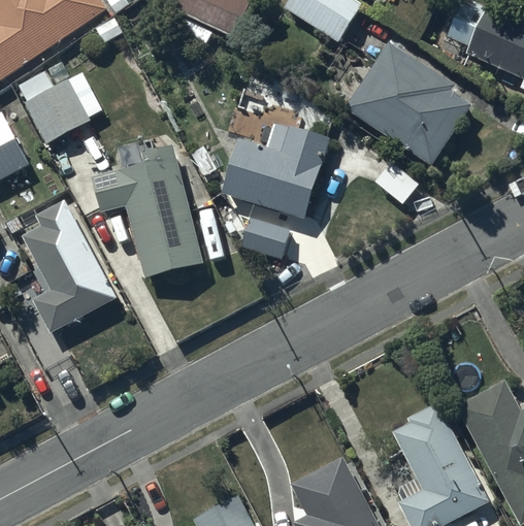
[(0,78),(106,9),(99,0),(0,0),(0,78)]
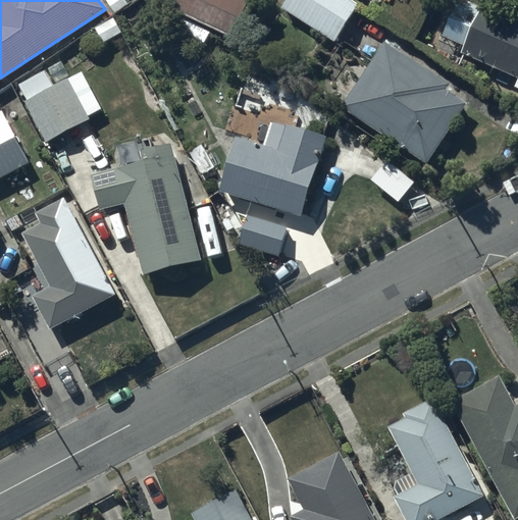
[(231,35),(247,0),(175,0),(172,8),(231,35)]
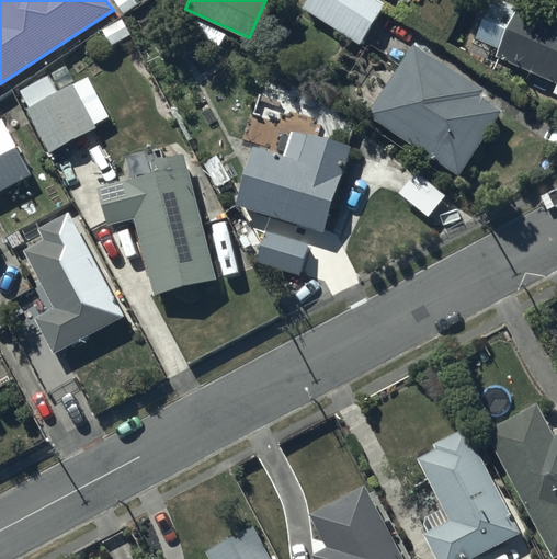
[(383,6),(374,0),(306,0),(300,8),(357,45),(383,6)]
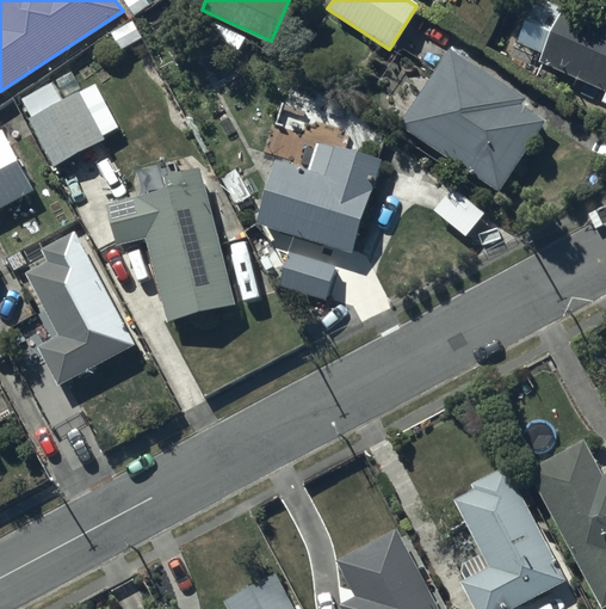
[(605,25),(562,7),(538,62),(605,91),(601,100),(605,103),(605,25)]
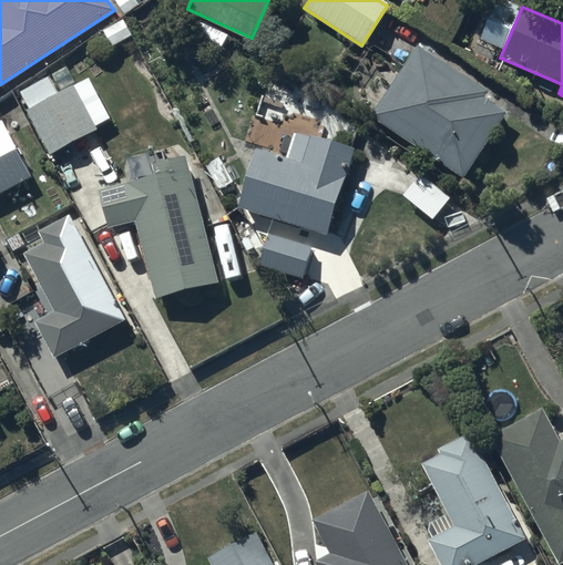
[(493,94),(418,44),(370,117),(464,180),(509,112),(490,100),(493,94)]
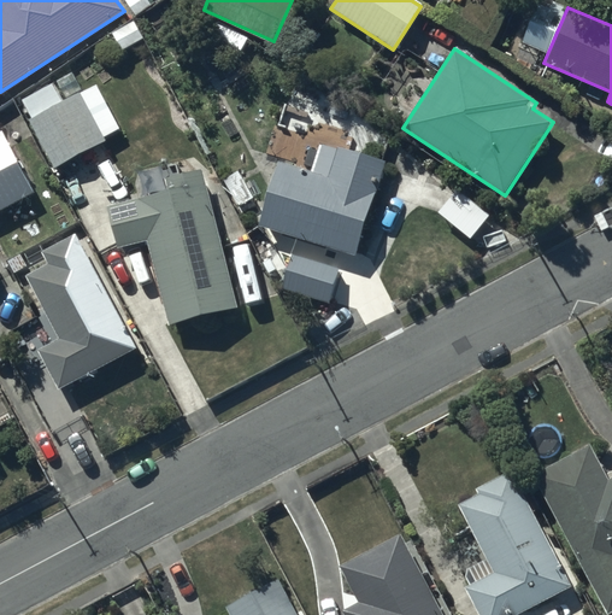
[(63,100),(53,81),(21,99),(30,118),(28,119),(56,170),(103,145),(90,123),(109,113),(100,97),(86,104),(78,92),(63,100)]
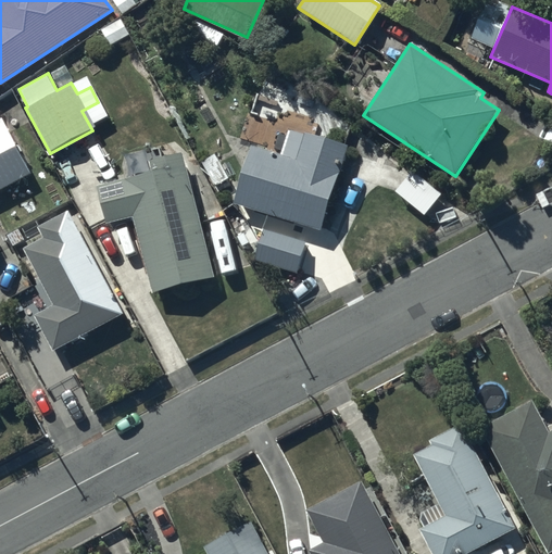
[(0,189),(30,173),(0,120),(0,189)]
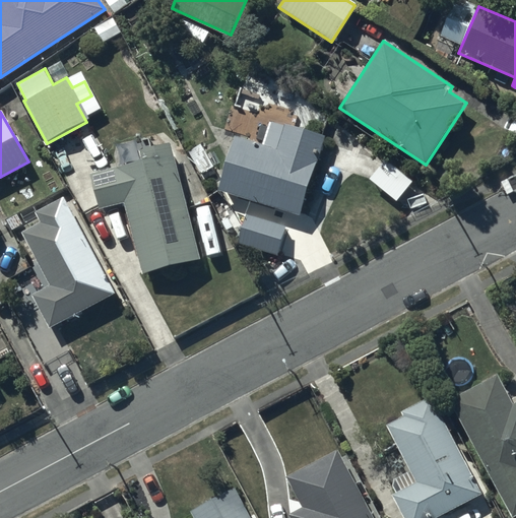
[(326,135),(286,123),(285,126),(268,121),(261,144),(236,136),(217,192),(300,217),(326,135)]
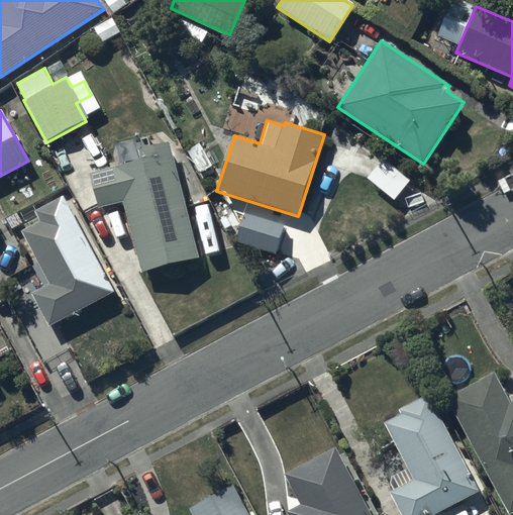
[(198,258),(169,142),(140,149),(143,162),(91,175),(100,208),(123,202),(141,272),(198,258)]
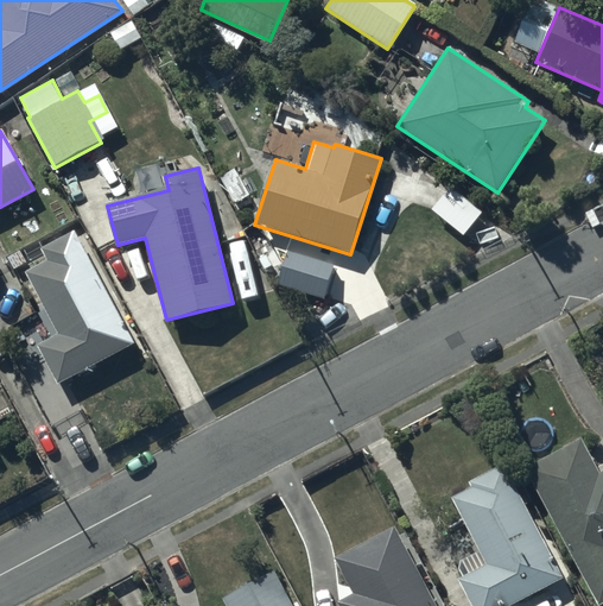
[(134,342),(74,231),(40,250),(46,260),(25,272),(58,333),(36,345),(57,384),(134,342)]
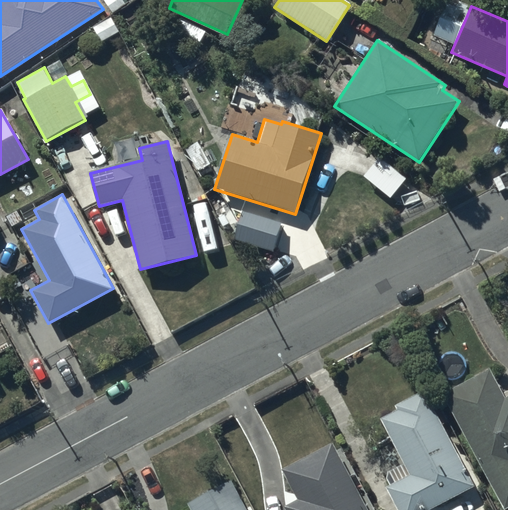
[(280,227),(241,215),(232,242),(271,255),(280,227)]
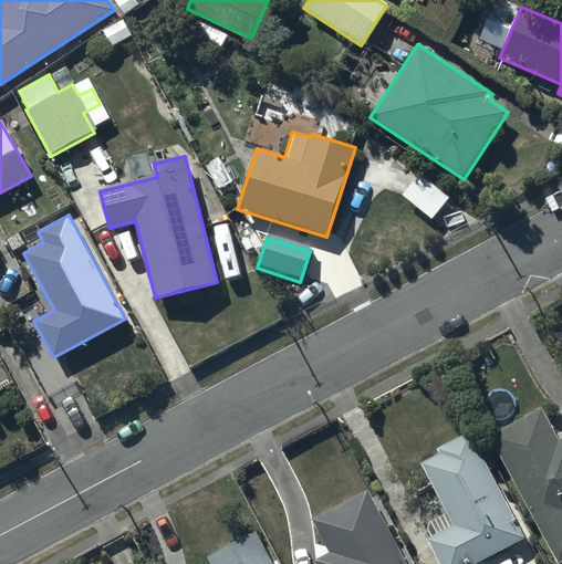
[(561,438),(559,440),(541,407),(488,436),(558,563),(561,560),(561,438)]
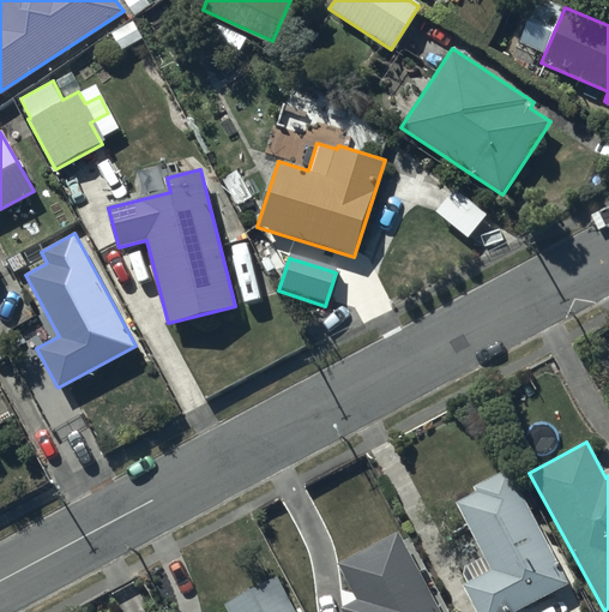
[(475,611),(514,611),(570,583),(530,509),(537,505),(528,487),(520,491),(508,468),(472,487),(476,492),(456,503),(483,555),(459,568),(466,582),(462,586),(475,611)]
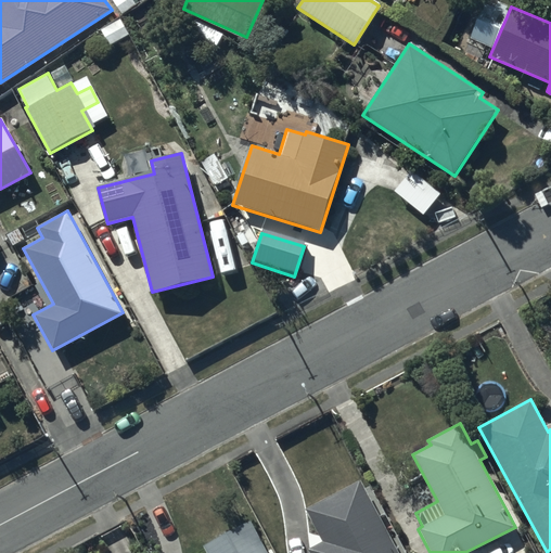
[(398,552),(360,480),(304,510),(321,541),(307,549),(309,552),(398,552)]
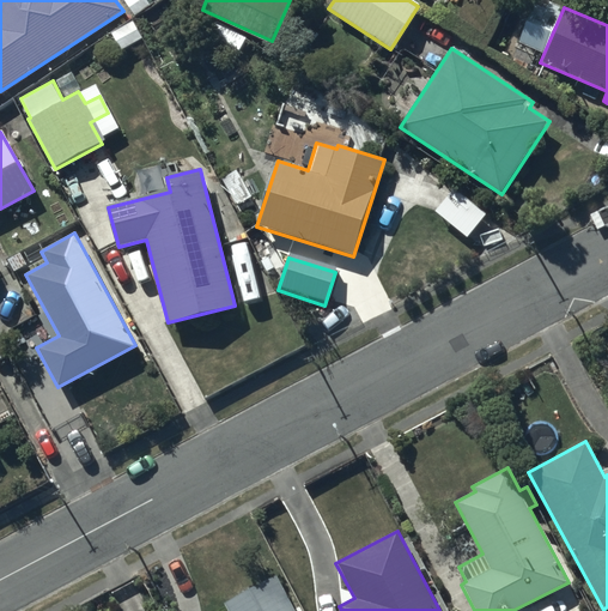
[(295,610),(275,575),(223,604),(226,610),(295,610)]
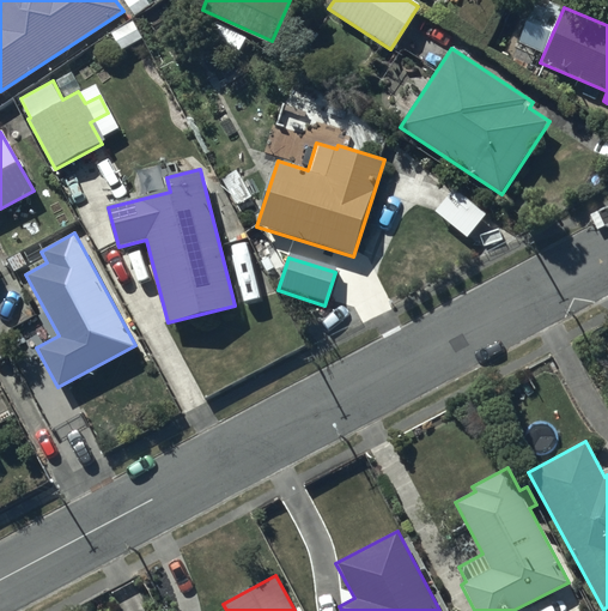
All buildings are outlined.
